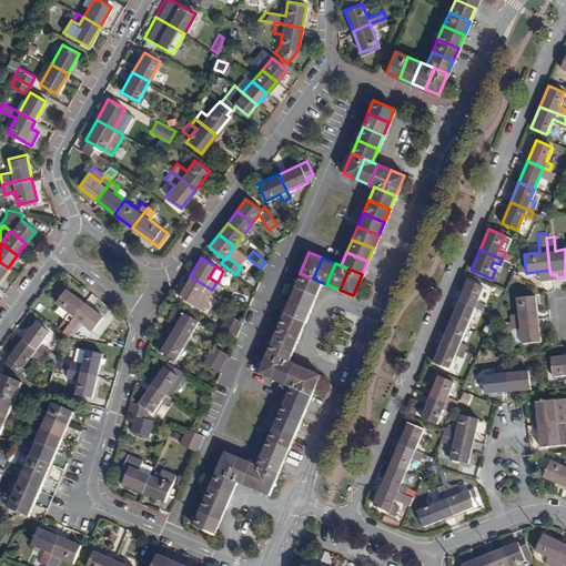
[(300,273),(294,286),(315,295),(321,282),(313,279),(300,273)]
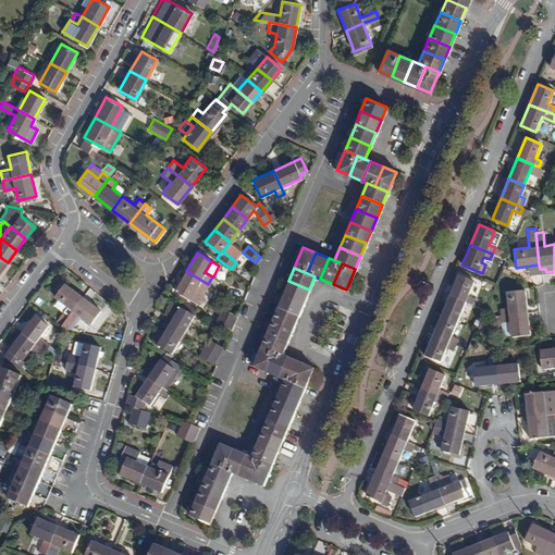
[(186,271),(174,291),(197,304),(201,296),(208,284),(186,271)]
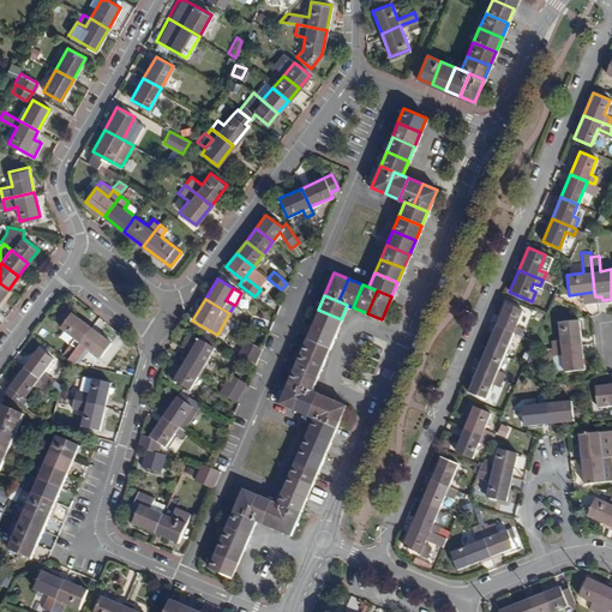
[(505,303),(496,324),(513,331),(515,325),(522,309),(505,303)]
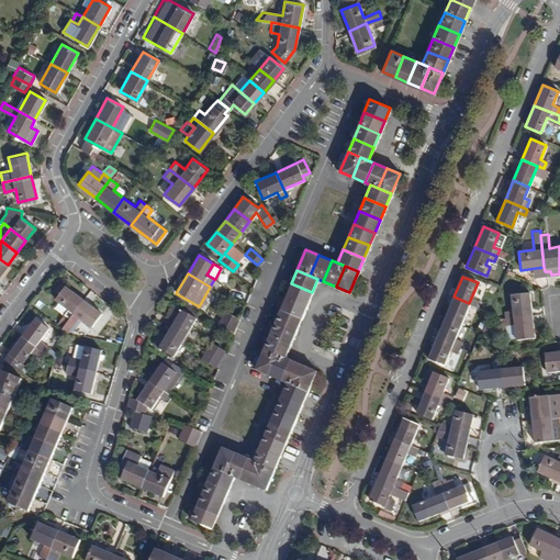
[(60,282),(53,290),(58,294),(54,299),(67,309),(64,314),(68,317),(82,299),(60,282)]
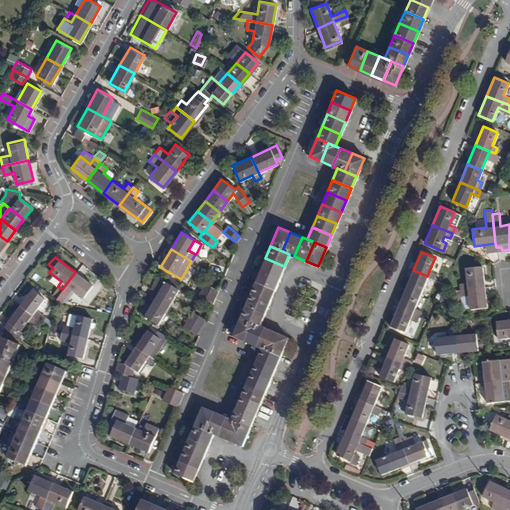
[(265,258),(260,270),(279,277),(284,266),(265,258)]
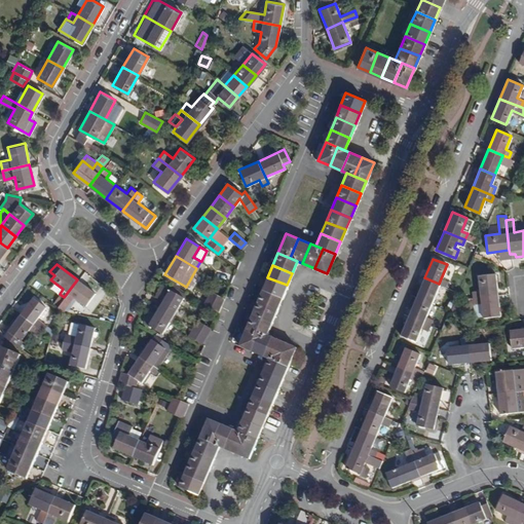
[(471,291),(472,296),(497,294),(495,272),(478,274),(479,290),(471,291)]
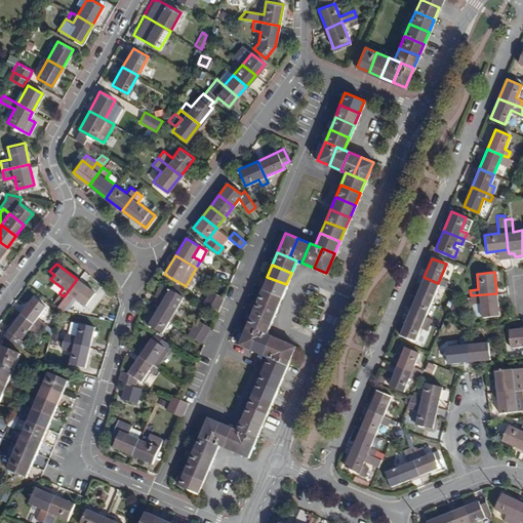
[(267,277),(262,288),(281,296),(286,284),(267,277)]
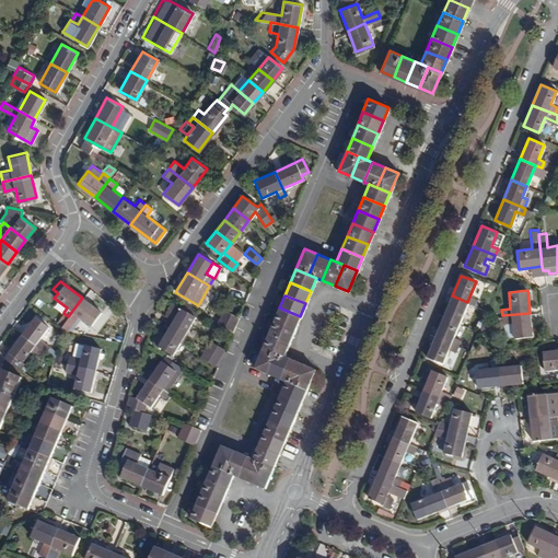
[(452,295),(443,316),(458,323),(467,302),(452,295)]
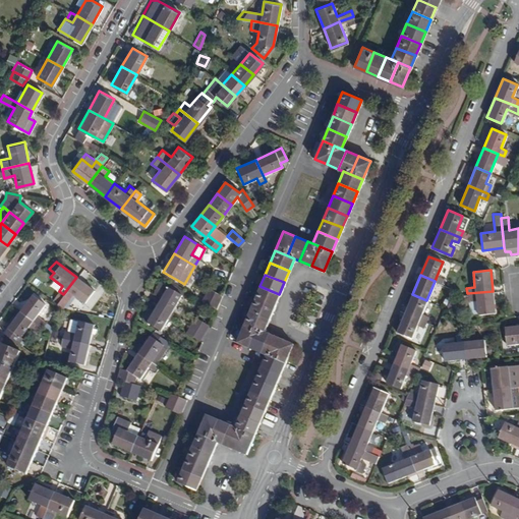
[(76,277),(63,294),(68,298),(72,293),(83,301),(93,289),(76,277)]
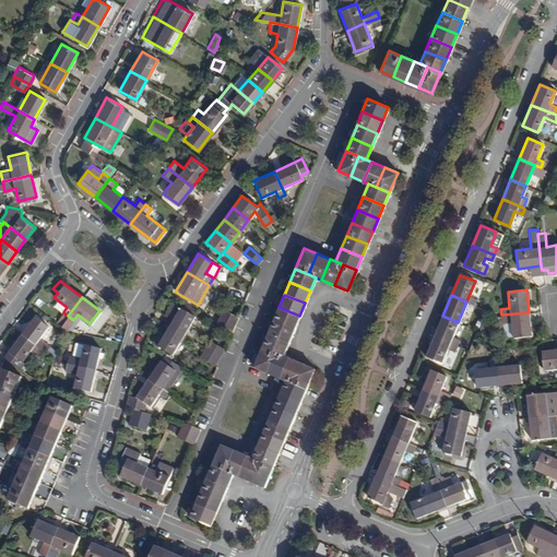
[(173,320),(168,326),(182,334),(194,316),(180,307),(170,301),(163,315),(173,320)]
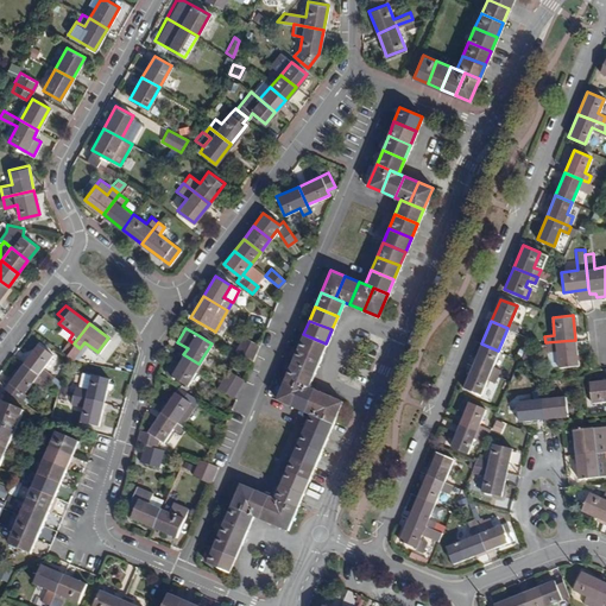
[(303,334),(297,348),(320,358),(326,343),(303,334)]
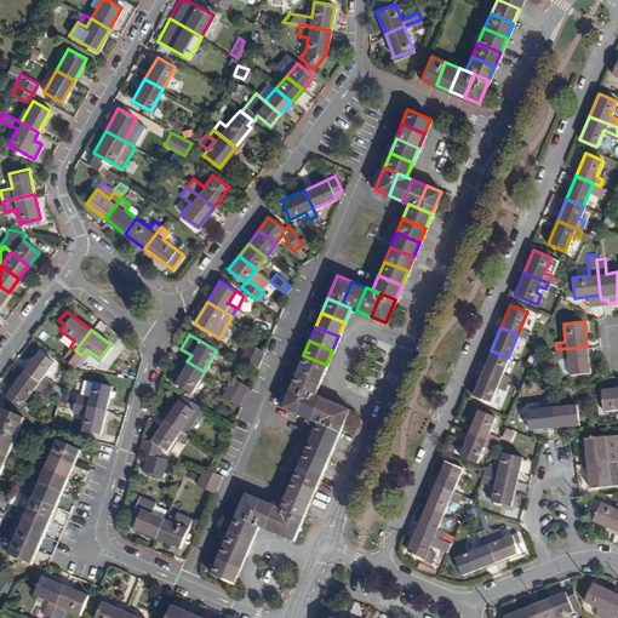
[(249,343),(240,358),(256,366),(262,350),(249,343)]
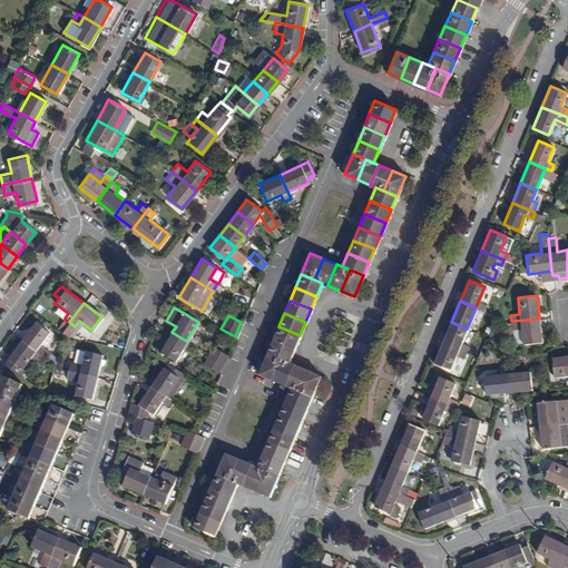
[(511,326),(511,330),(521,329),(522,344),(541,342),(539,319),(511,321),(500,322),(501,327),(511,326)]
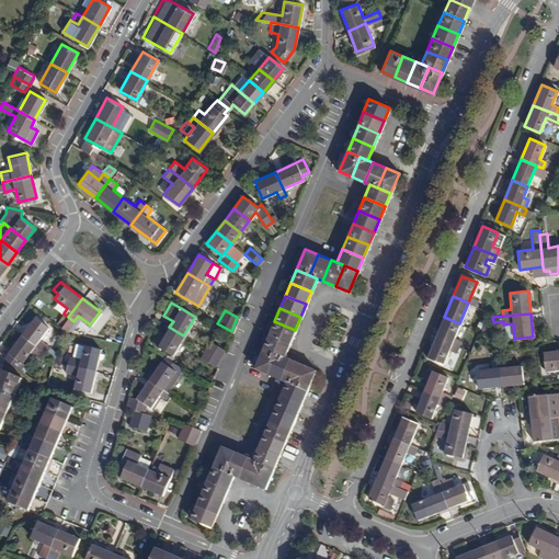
[(34,317),(21,334),(41,349),(53,358),(55,352),(38,339),(48,327),(34,317)]
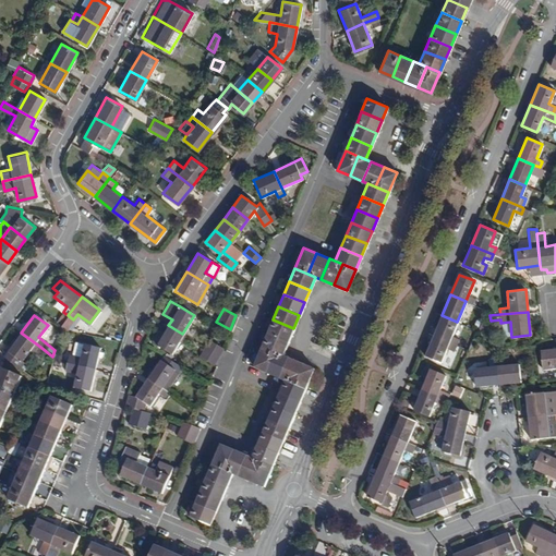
[(442,315),(433,335),(456,345),(458,338),(451,335),(457,322),(442,315)]
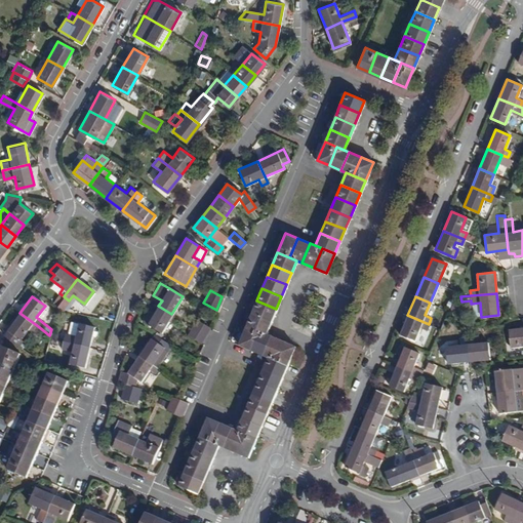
[(256,300),(251,313),(271,321),(276,309),(256,300)]
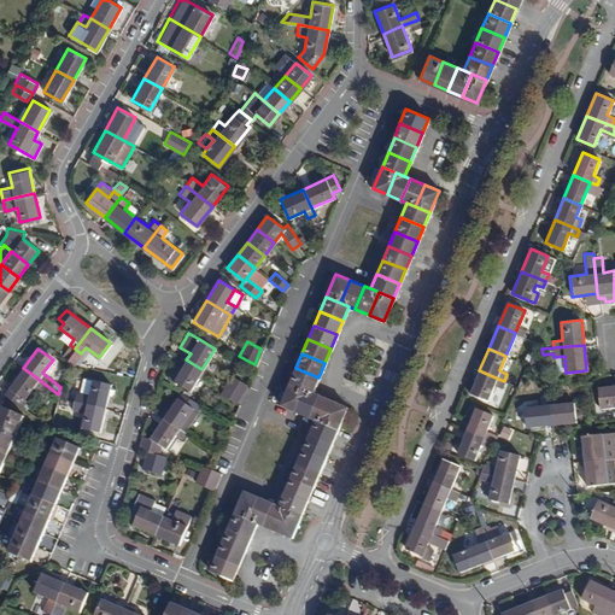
[(176,363),(168,378),(189,391),(201,369),(186,359),(182,367),(176,363)]
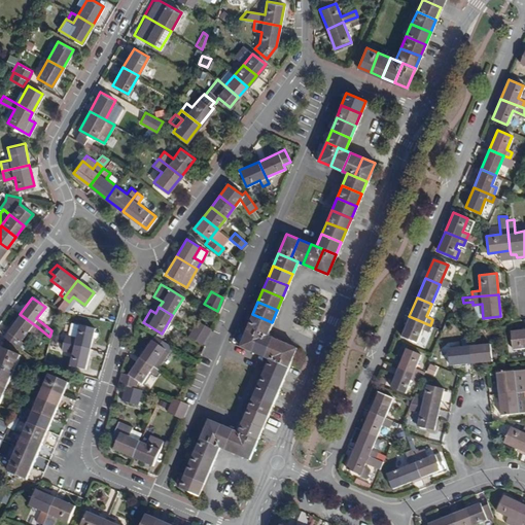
[(20,314),(3,336),(15,346),(28,329),(34,334),(38,327),(20,314)]
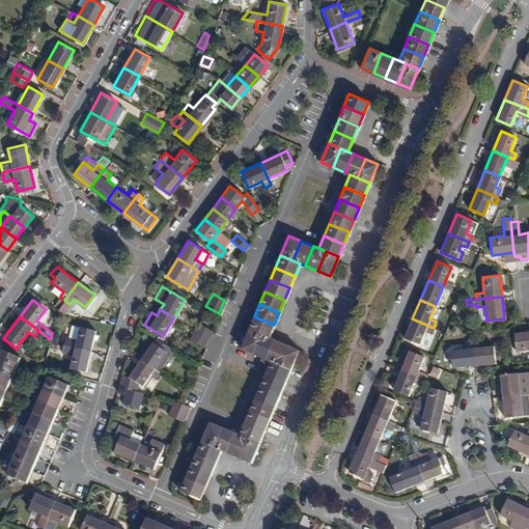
[(254,316),(249,329),(261,334),(269,337),(274,325),(254,316)]
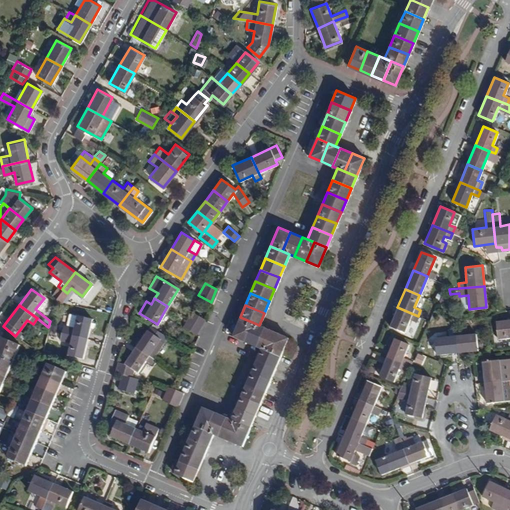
[(397,307),(389,326),(403,332),(409,319),(415,321),(418,316),(397,307)]
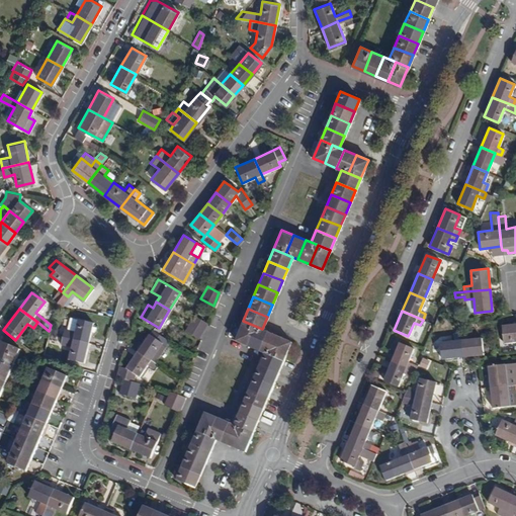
[(193,315),(189,322),(202,330),(205,322),(193,315)]
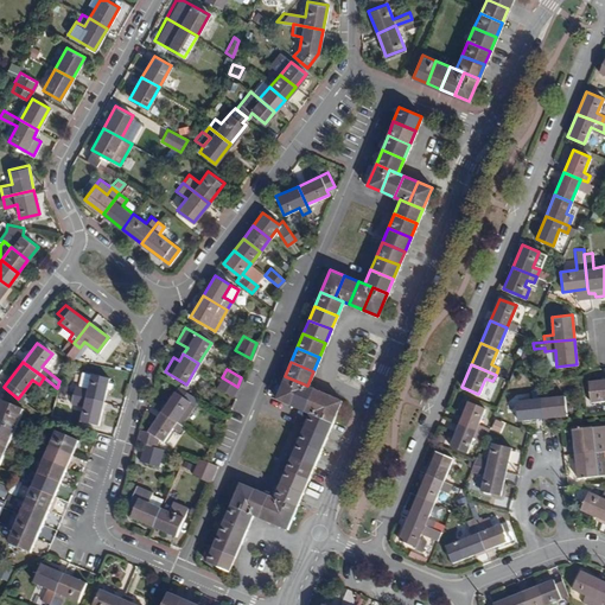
[(77,384),(88,387),(90,373),(81,370),(77,384)]
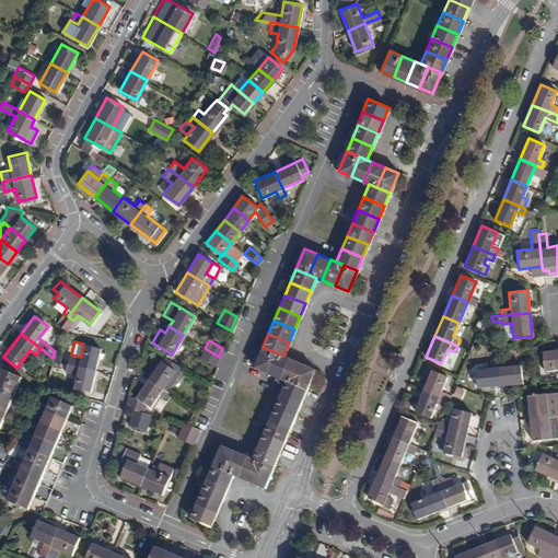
[(68,355),(66,363),(95,369),(100,348),(83,344),(81,357),(71,355),(68,355)]
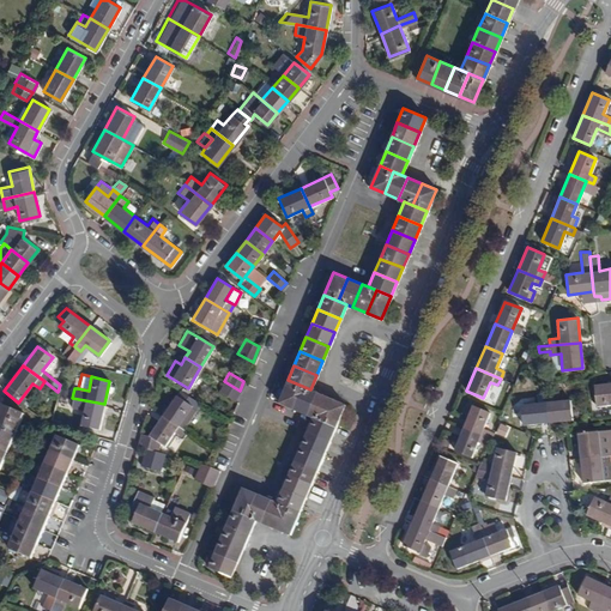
[(288,380),(278,401),(292,407),(302,386),(288,380)]
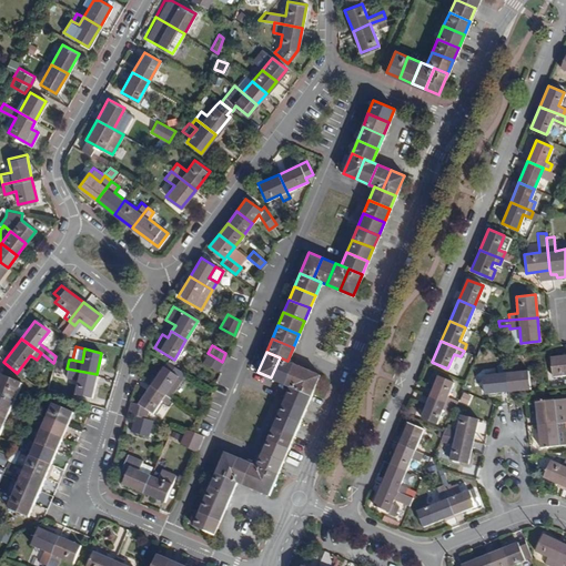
[(208,353),(202,362),(216,371),(222,362),(208,353)]
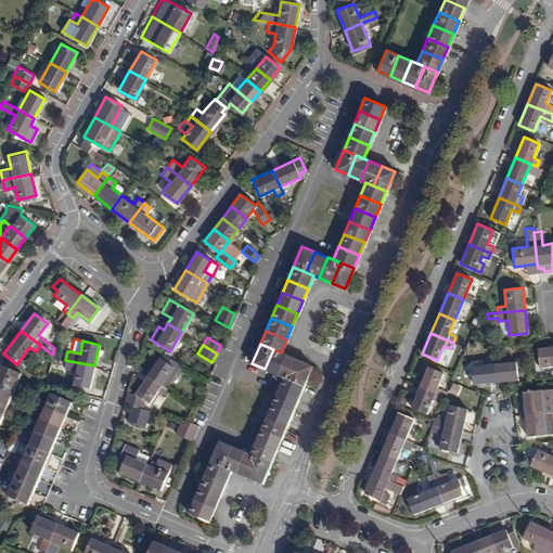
[(537,347),(539,365),(552,363),(552,354),(552,345),(537,347)]
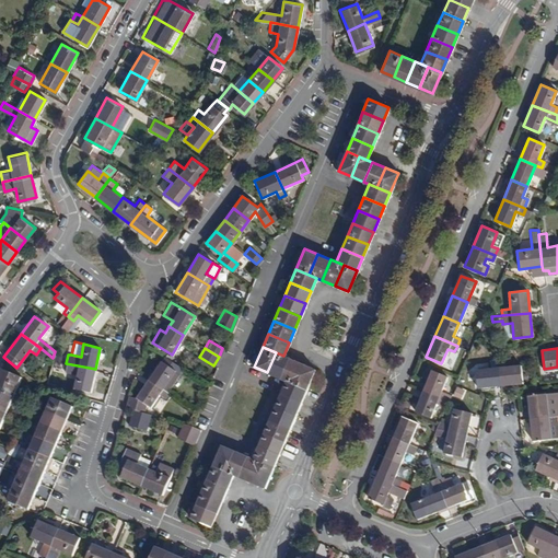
[(276,352),(267,372),(280,378),(289,358),(283,356),(276,352)]
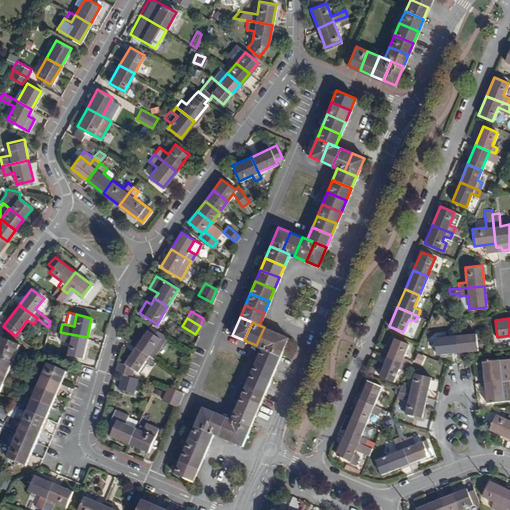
[(150,325),(135,346),(152,357),(167,335),(150,325)]
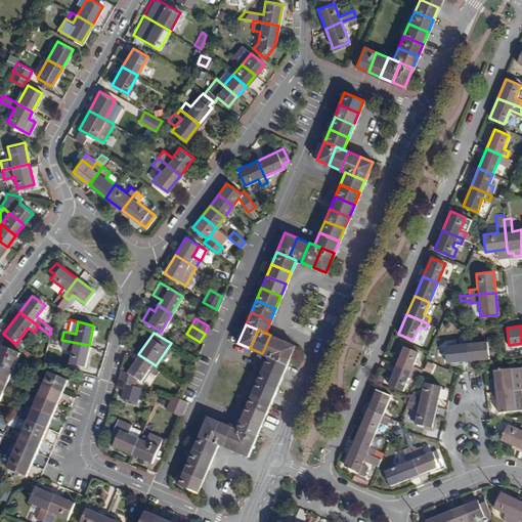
[(270,335),(262,353),(267,355),(274,358),(283,340),(270,335)]
